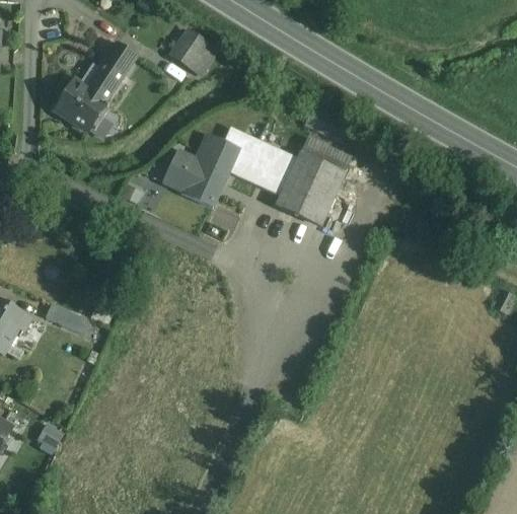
[(214,49),(186,29),(169,53),(198,73),(214,49)]
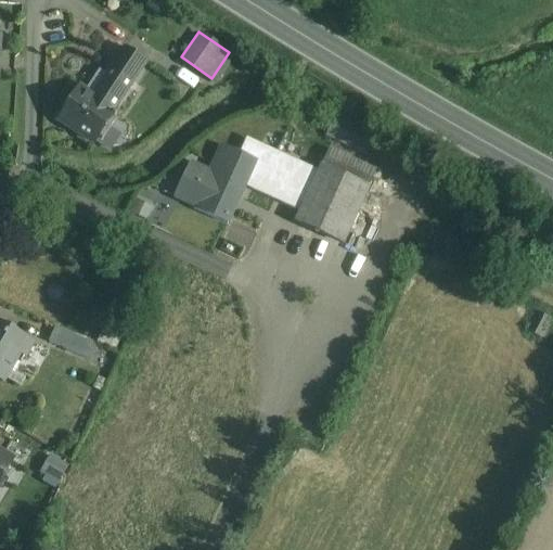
[(144,60),(123,46),(113,61),(133,74),(144,60)]
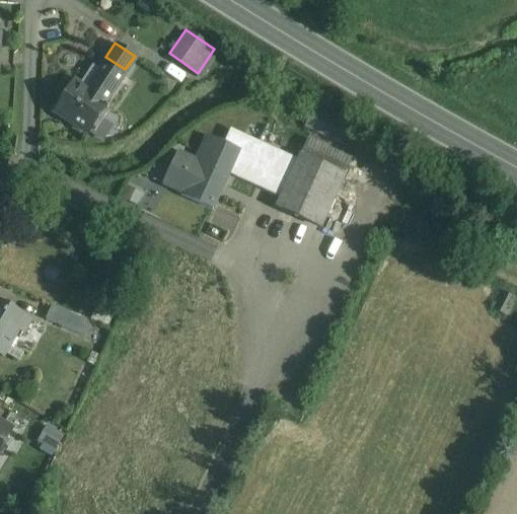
[(105,57),(84,88),(104,101),(125,69),(105,57)]
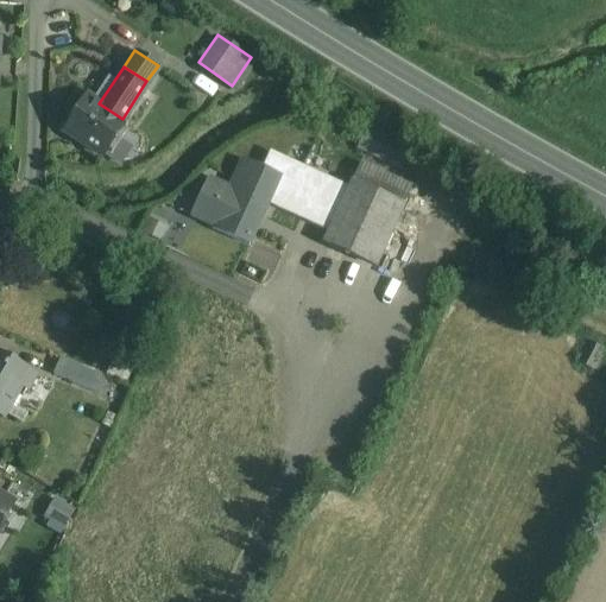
[(99,103),(83,93),(62,127),(101,153),(124,119),(122,119),(99,103)]
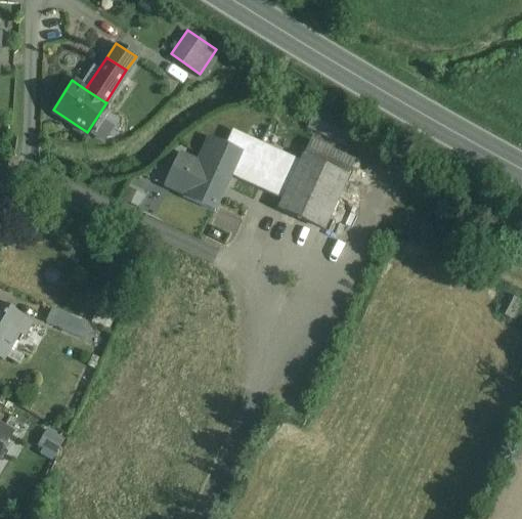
[(354,123),(315,104),(306,125),(327,134),(345,143),(354,123)]
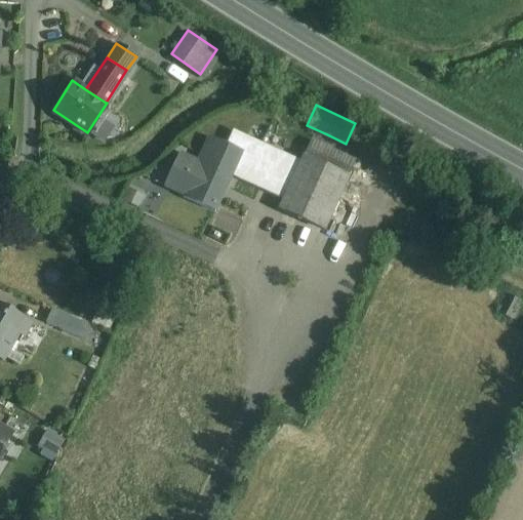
[(296,157),(236,128),(237,128),(232,126),(224,143),(240,150),(251,156),(241,177),(279,194),(296,157)]
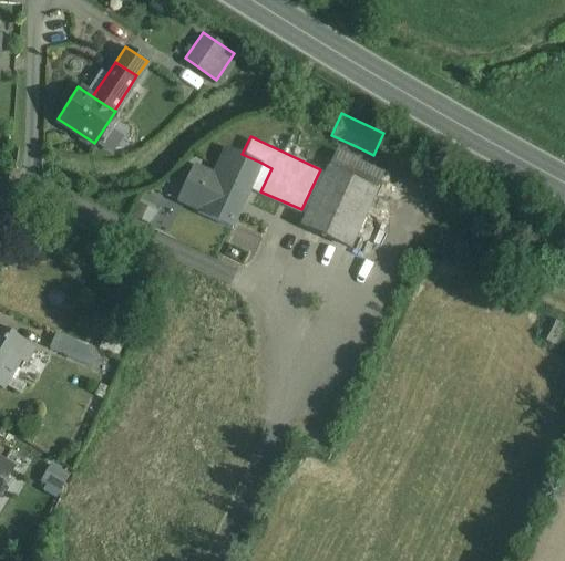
[(342,170),(324,162),(320,169),(301,209),(295,224),(319,235),(318,236),(346,248),(387,160),(373,155),(353,145),(342,170)]
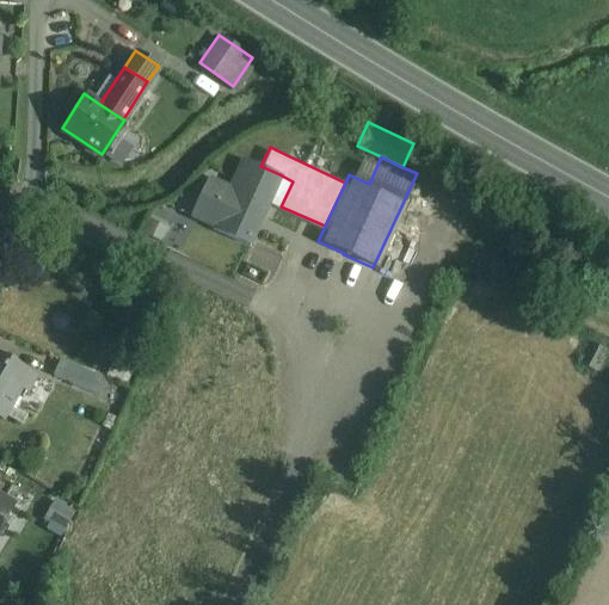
[(244,159),(229,189),(208,178),(191,214),(213,223),(211,226),(247,242),(268,199),(280,174),(260,166),(244,159)]
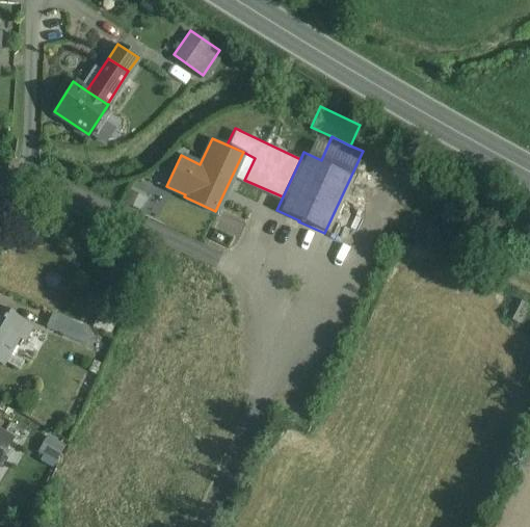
[(255,158),(243,152),(233,174),(244,180),(255,158)]
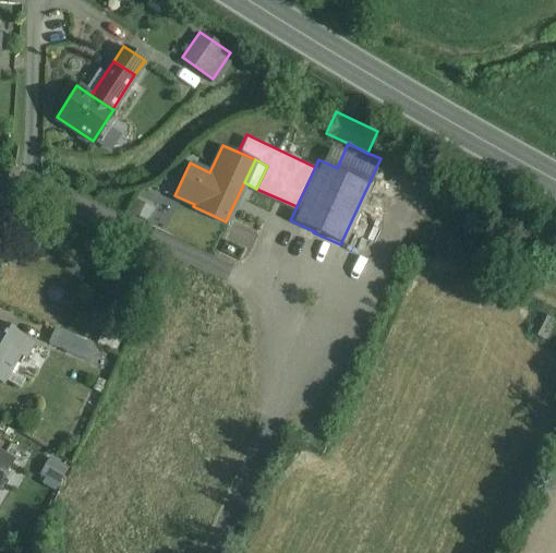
[(538,309),(530,328),(548,336),(555,315),(538,309)]
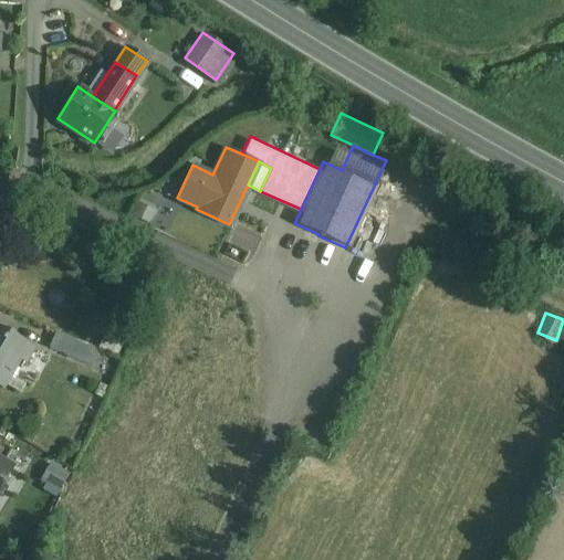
[(25,342),(0,327),(0,386),(25,342)]
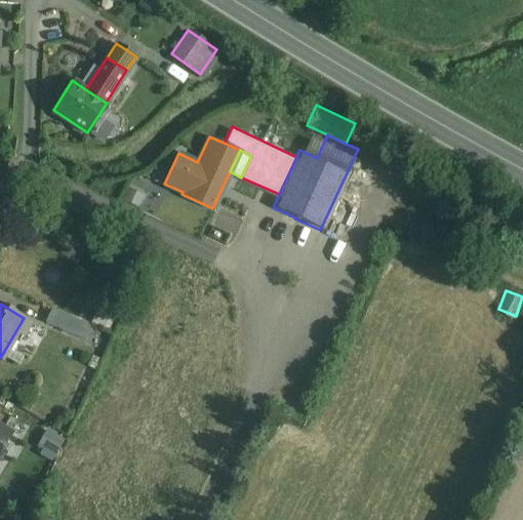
[(79,317),(50,305),(44,320),(72,332),(79,317)]
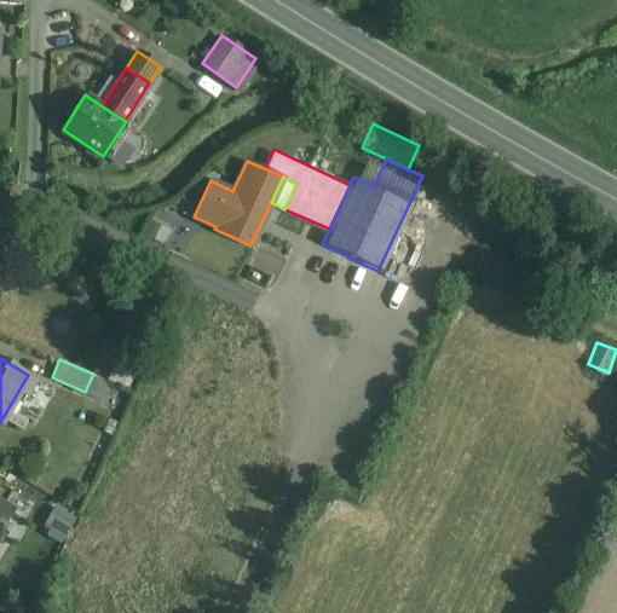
[(7,483),(0,495),(0,536),(26,493),(7,483)]
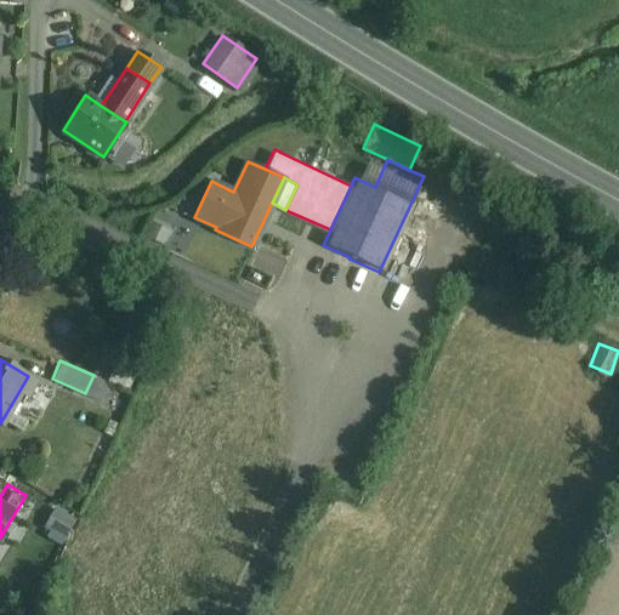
[(56,504),(43,523),(62,536),(75,517),(56,504)]
